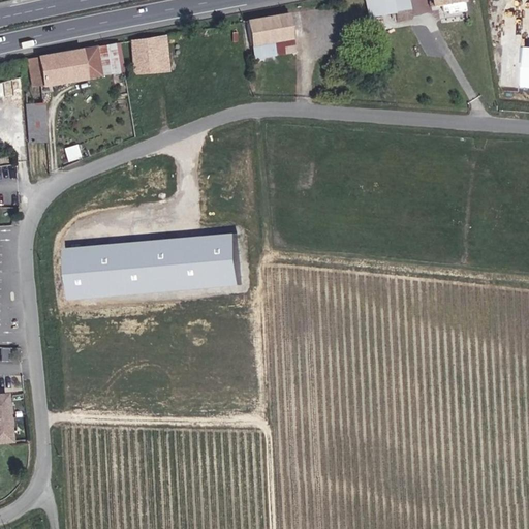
[(410,0),(369,0),(368,0),(371,19),(397,12),(399,21),(413,20),(410,0)]
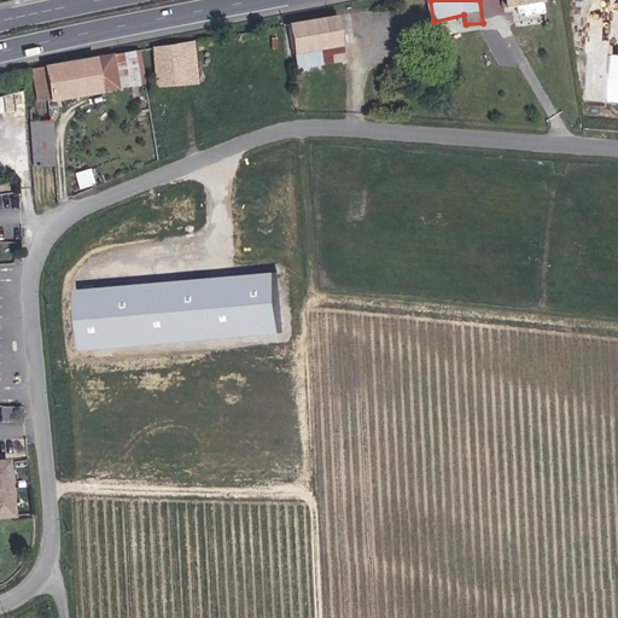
[(339,16),(290,23),(296,52),(347,45),(339,16)]
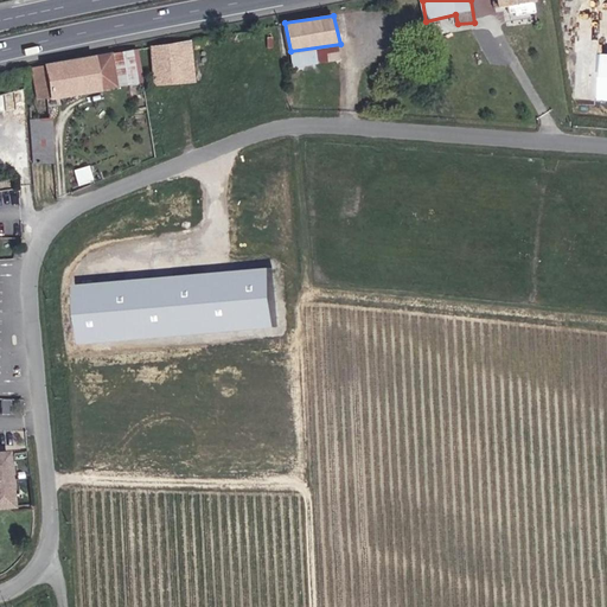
[(198,84),(192,40),(152,48),(155,83),(198,84)]
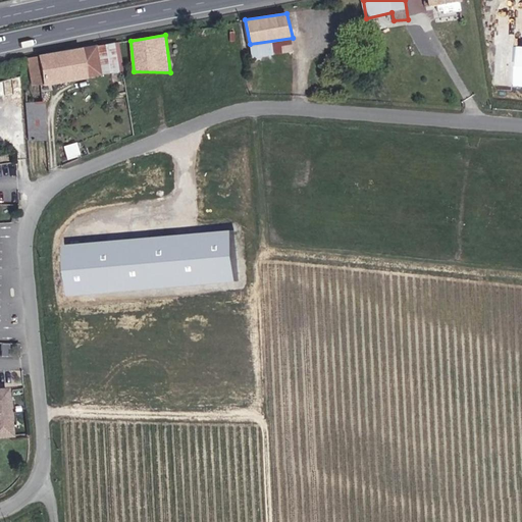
[(117,44),(27,57),(32,86),(123,73),(117,44)]
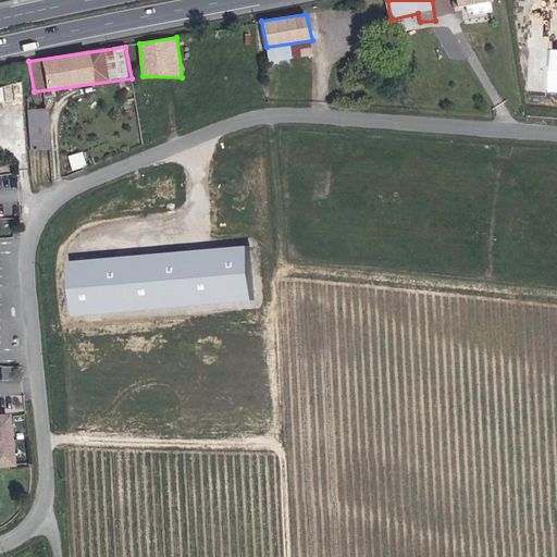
[(29,149),(49,147),(45,107),(26,108),(29,149)]
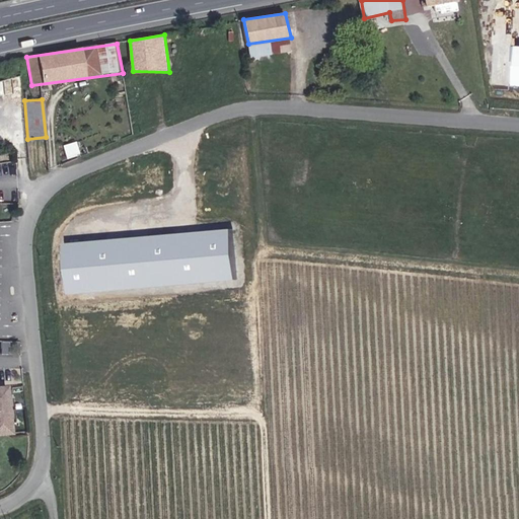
[(9,386),(0,386),(0,436),(14,435),(9,386)]
